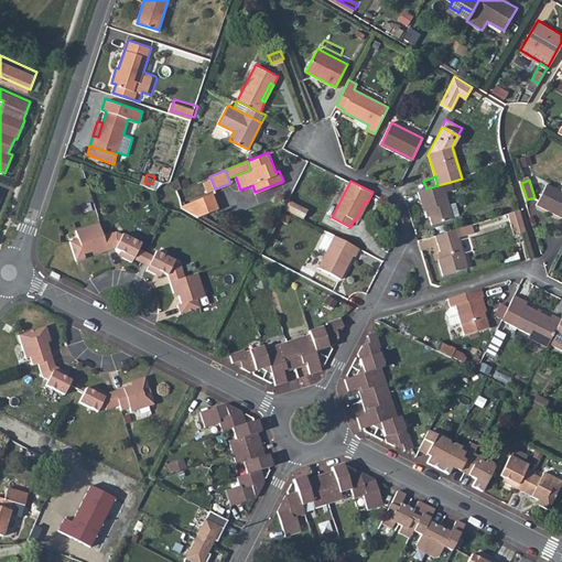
[(418,192),(425,217),(429,216),(431,223),(458,215),(455,203),(449,204),(444,192),(453,190),(451,182),(438,185),(427,188),(418,192)]
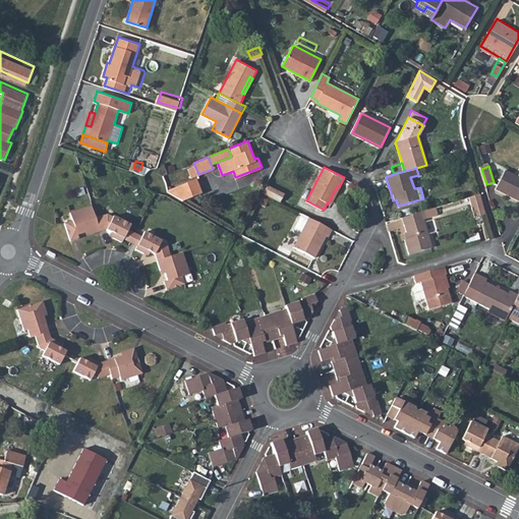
[(518,175),(506,169),(496,188),(518,199),(518,175)]
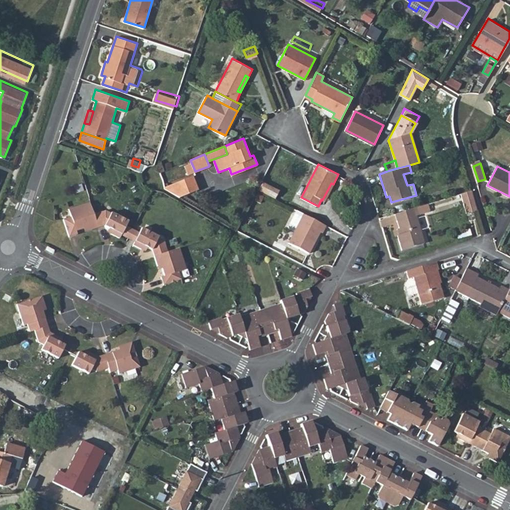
[(165,186),(166,187),(180,196),(200,188),(194,174),(165,186)]
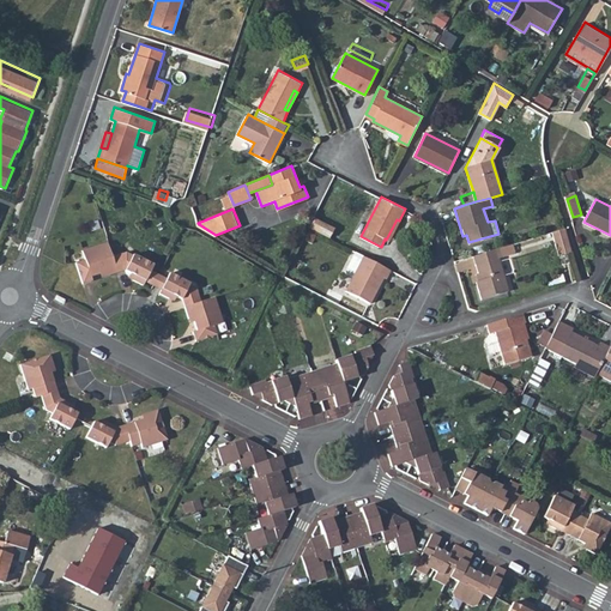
[(314,217),(309,227),(328,236),(333,228),(314,217)]
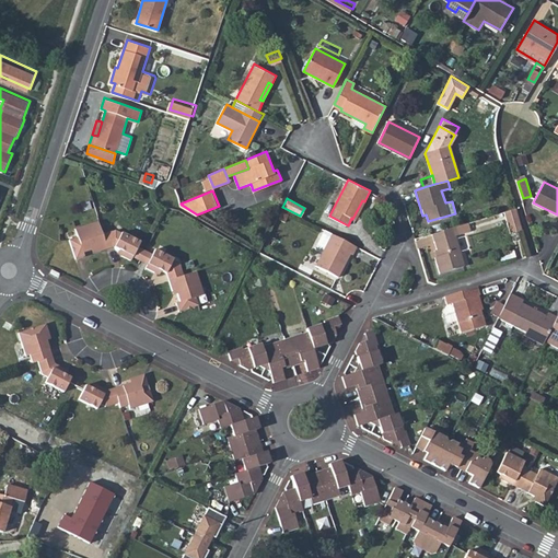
[(352,219),(355,220),(364,201),(362,200),(352,219)]
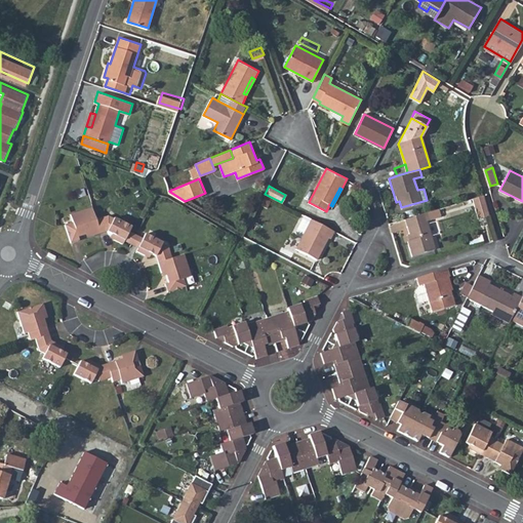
[(484,195),(473,198),(479,217),(490,214),(484,195)]
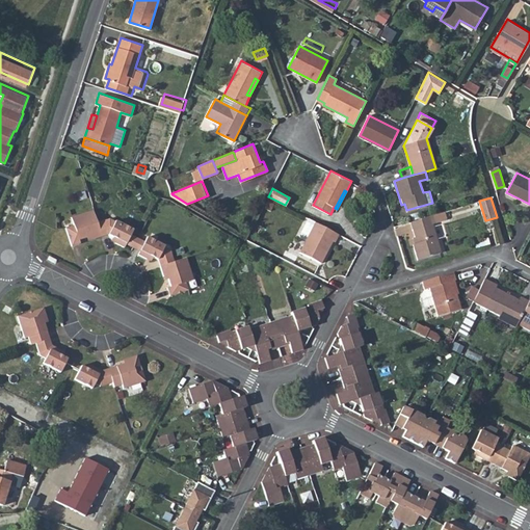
[(65,226),(72,244),(81,242),(80,238),(86,236),(90,235),(91,238),(108,233),(113,236),(118,238),(116,242),(124,245),(126,242),(130,234),(133,228),(116,220),(115,221),(109,217),(97,221),(93,209),(72,215),(74,222),(65,226)]
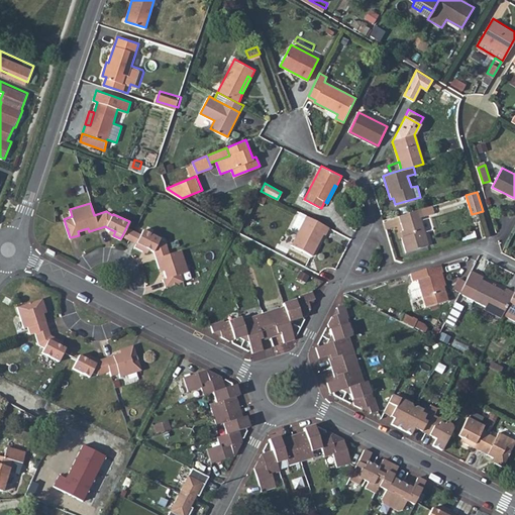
[(399,215),(405,235),(401,237),(406,251),(428,245),(420,217),(434,213),(432,205),(399,215)]
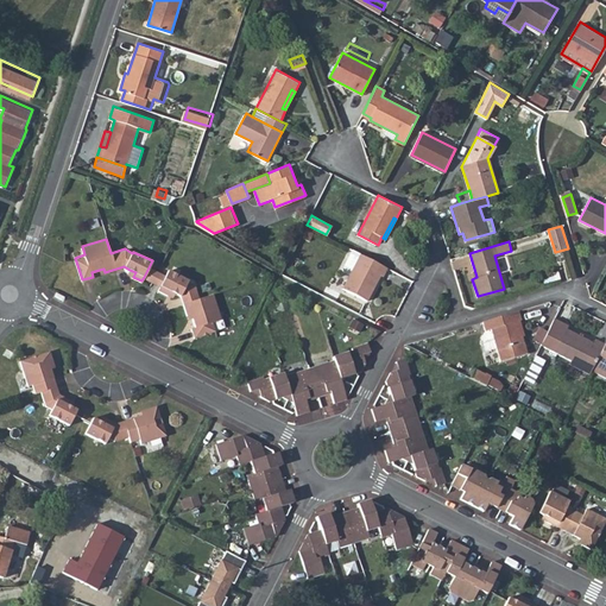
[(389,266),(360,252),(353,248),(345,265),(346,269),(352,271),(343,288),(367,300),(380,275),(384,276),(389,266)]
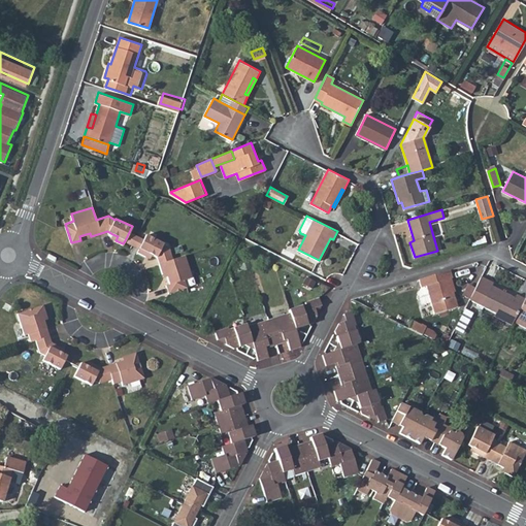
[(125,240),(139,248),(143,239),(137,236),(129,232),(125,240)]
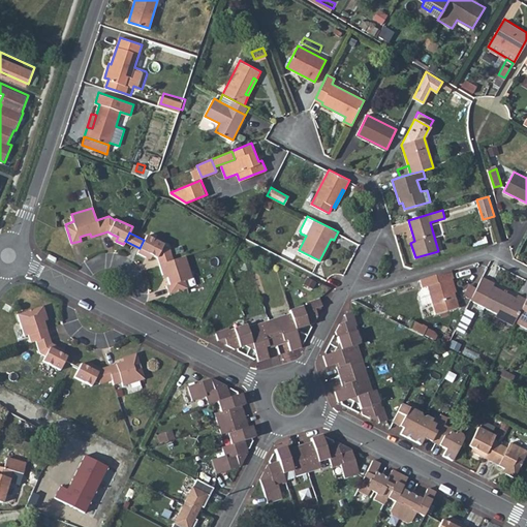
[(137,252),(147,256),(148,253),(152,254),(157,257),(162,273),(166,272),(167,276),(171,284),(166,285),(168,293),(188,287),(185,279),(193,277),(187,255),(174,259),(169,247),(164,245),(164,243),(147,234),(144,240),(140,248),(137,252)]
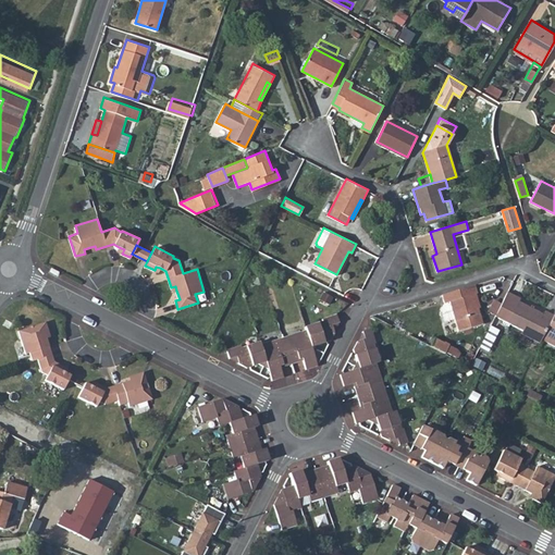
[(476,284),(455,290),(422,299),(424,307),(451,300),(459,330),(482,322),(473,293),(478,292),(476,284)]
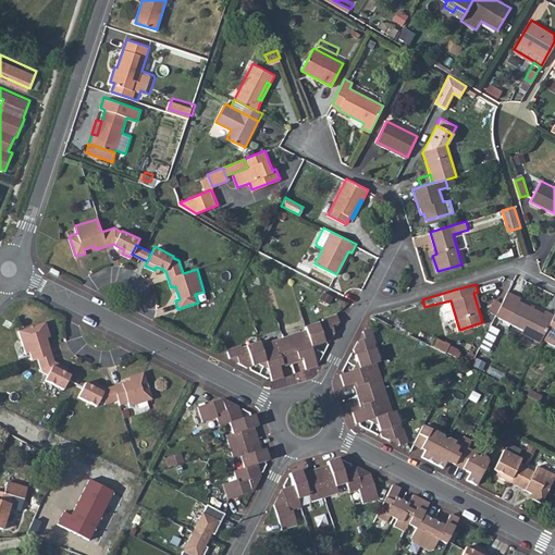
[(496,316),(523,329),(542,338),(546,330),(554,316),(554,313),(546,310),(544,312),(520,301),(522,297),(508,291),(496,316)]
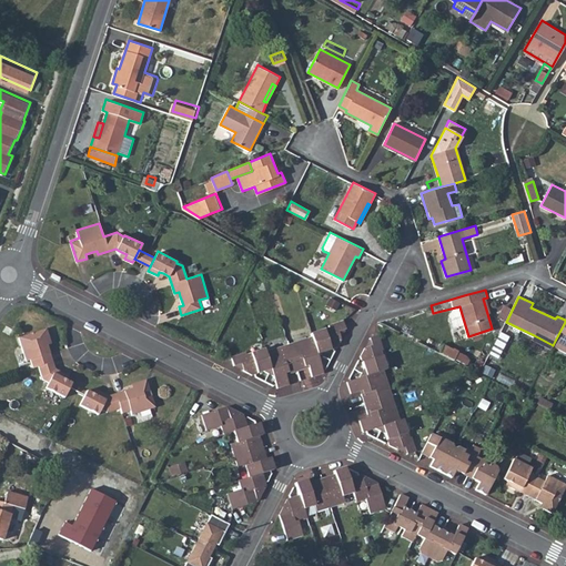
[(503,305),(496,316),(503,320),(509,309),(503,305)]
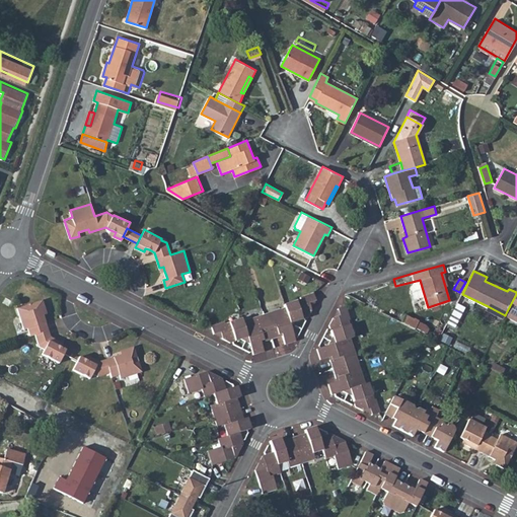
[(211,324),(214,333),(220,330),(223,338),(231,342),(241,338),(250,343),(253,353),(265,350),(263,342),(273,338),(283,335),(285,343),(297,339),(293,327),(297,320),(307,316),(312,308),(310,301),(316,299),(314,292),(301,296),(301,298),(285,303),(286,306),(243,319),(242,317),(226,322),(225,320),(211,324)]
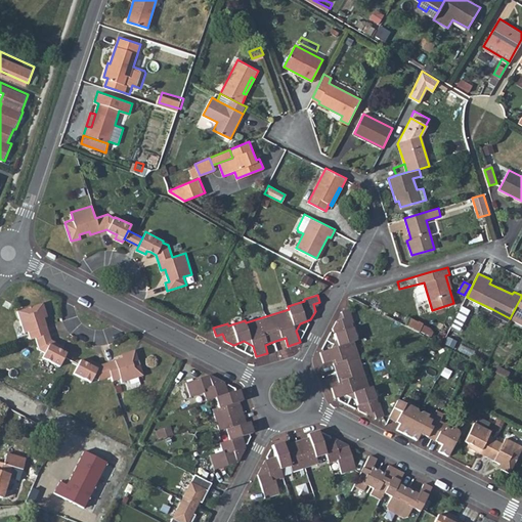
[(18,311),(26,333),(30,332),(33,339),(37,337),(40,348),(45,350),(43,355),(60,364),(68,351),(62,349),(58,346),(60,342),(51,338),(45,315),(44,313),(47,312),(44,303),(18,311)]
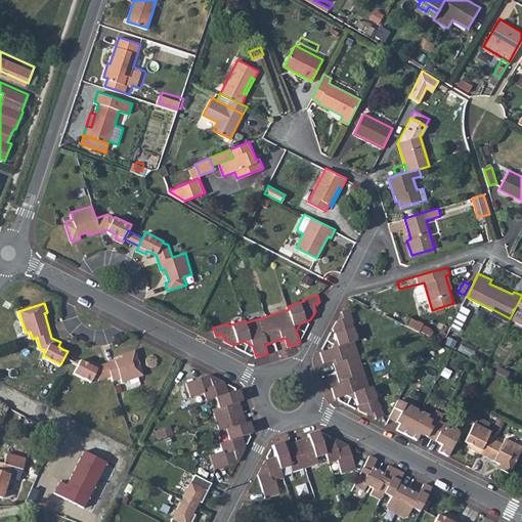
[(321,352),(324,361),(332,358),(336,371),(340,384),(333,386),(336,397),(347,393),(351,396),(355,397),(358,408),(367,412),(374,410),(376,417),(384,415),(380,401),(378,401),(373,385),(368,386),(354,340),(357,339),(352,322),(354,322),(349,308),(342,310),(344,317),(338,319),(333,328),(337,338),(333,347),(321,350),(321,352)]
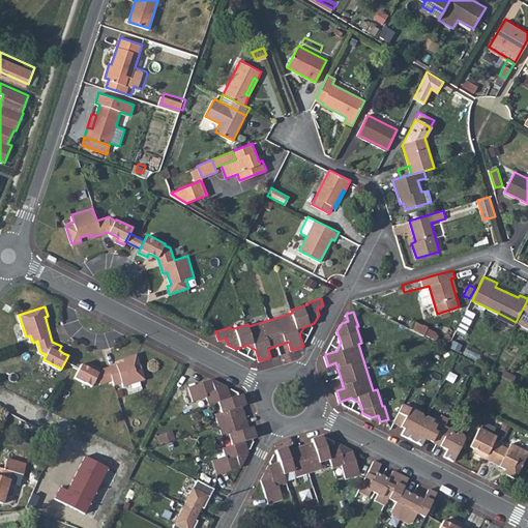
[(496,316),(515,325),(516,322),(498,313),(496,316)]
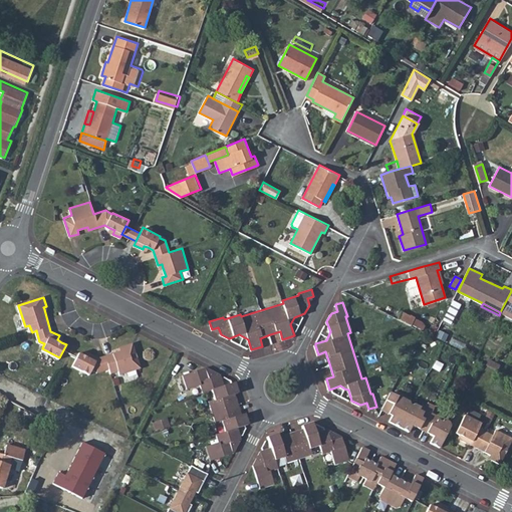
[(500,312),(511,317),(511,307),(504,304),(500,312)]
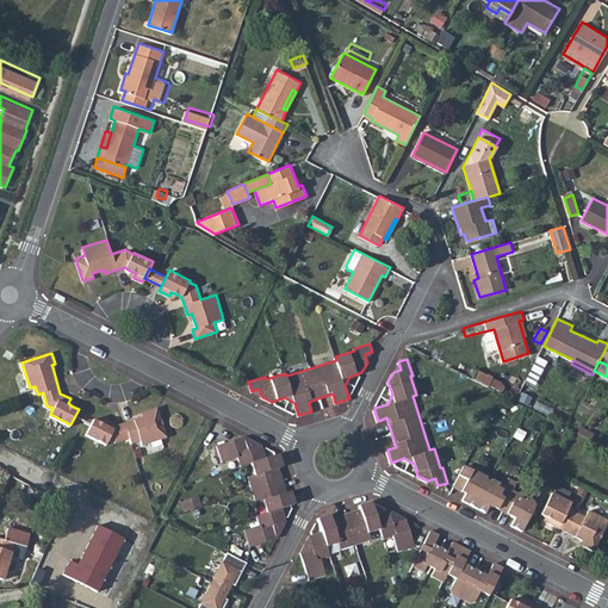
[(469,366),(465,374),(481,382),(485,374),(469,366)]
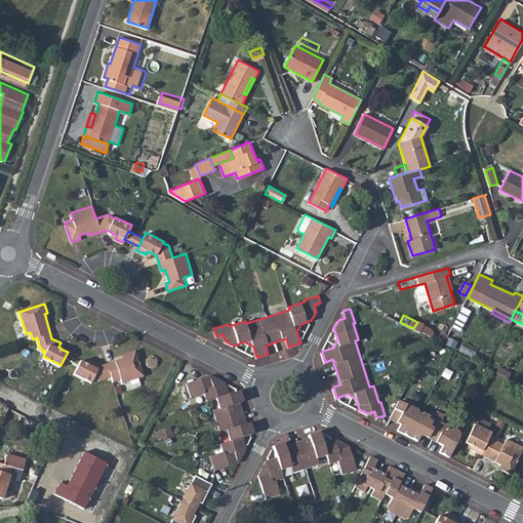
[(81,359),(74,372),(92,381),(94,376),(99,378),(113,375),(114,378),(122,376),(123,380),(145,374),(136,349),(126,352),(127,356),(123,357),(109,361),(101,363),(92,359),(90,363),(86,361),(81,359)]
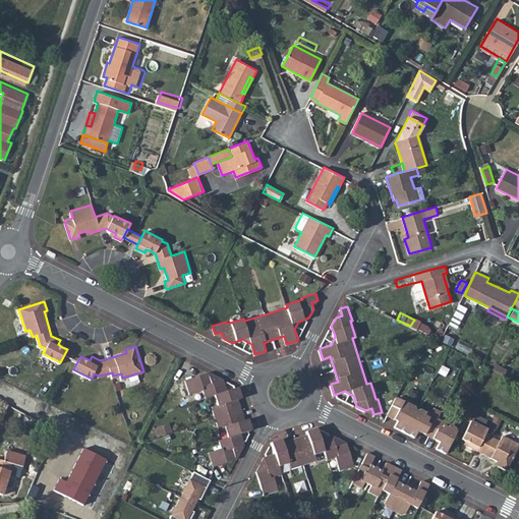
[(497,363),(495,368),(501,372),(504,367),(497,363)]
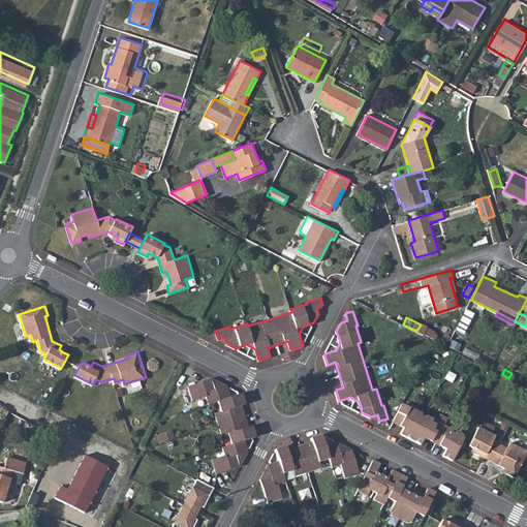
[(210,402),(218,400),(221,409),(215,411),(223,434),(228,433),(231,443),(223,446),(225,455),(212,459),(217,473),(240,466),(249,448),(246,439),(256,435),(253,424),(249,425),(243,404),(246,403),(243,393),(241,392),(231,395),(228,384),(212,376),(189,384),(193,399),(207,395),(210,402)]
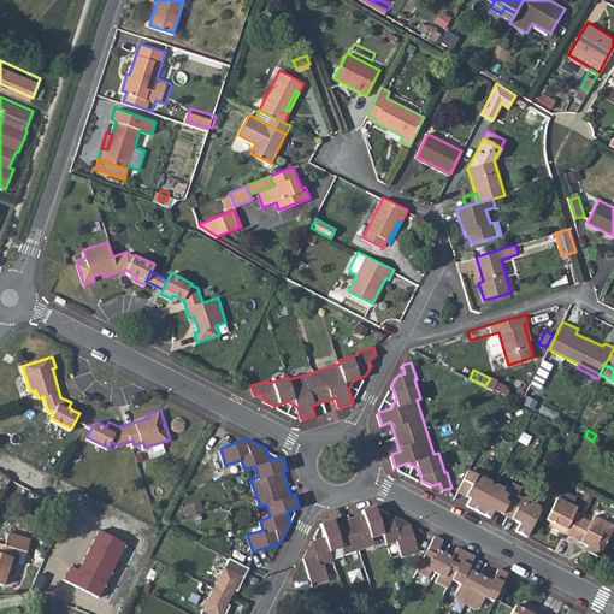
[(460,484),(468,489),(468,490),(472,491),(466,503),(489,515),(505,486),(499,483),(496,483),(493,484),(491,479),(468,468),(460,484)]
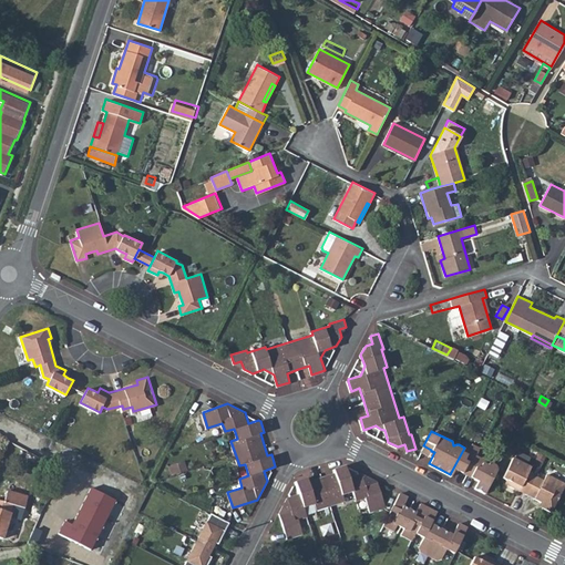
[(450,474),(452,475),(456,466),(461,469),(462,465),(478,473),(476,476),(480,479),(475,488),(486,493),(497,470),(496,464),(491,461),(489,463),(484,461),(485,459),(470,451),(469,453),(464,451),(465,448),(464,448),(450,474)]
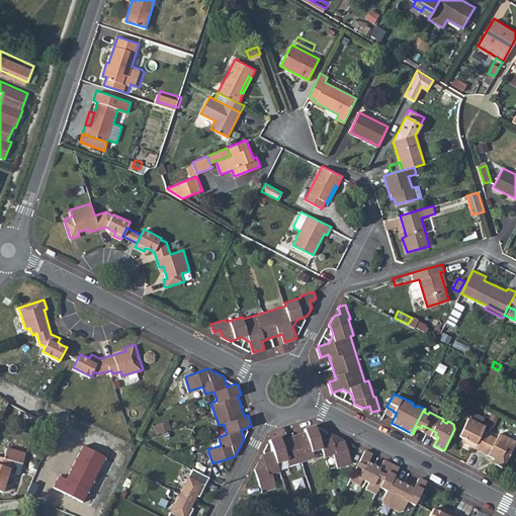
[(486,425),(469,417),(460,435),(465,438),(468,440),(467,443),(495,457),(498,459),(497,462),(504,466),(515,445),(515,440),(500,432),(498,437),(484,430),(486,425)]
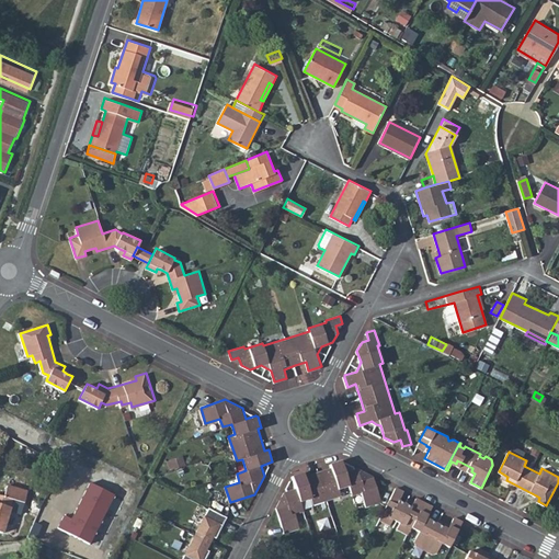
[(276,506),(285,532),(300,527),(296,512),(305,510),(301,499),(312,497),(315,502),(341,494),(339,488),(351,485),(354,494),(363,492),(367,505),(383,500),(374,476),(357,468),(346,471),(342,459),(340,459),(329,464),(331,467),(308,475),(306,470),(294,475),(297,487),(285,491),(276,506)]
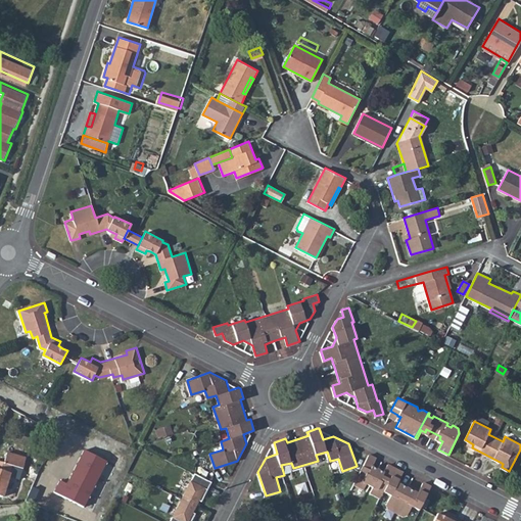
[(54,490),(85,506),(107,461),(83,448),(66,483),(59,480),(54,490)]
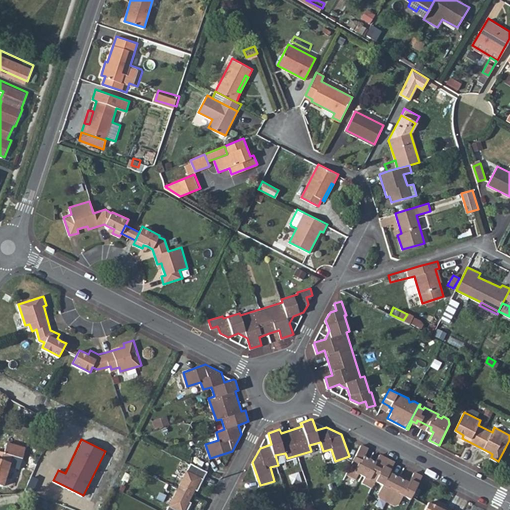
[(0,484),(3,486),(6,475),(10,463),(20,465),(25,447),(7,442),(4,451),(0,450),(0,484)]
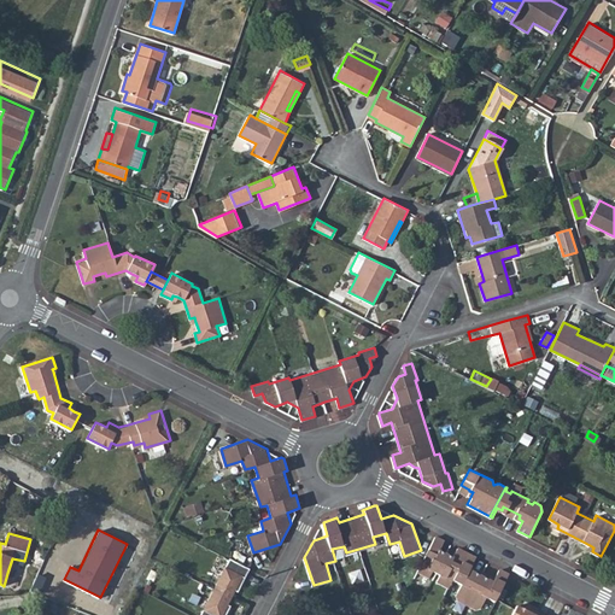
[(417,570),(428,575),(432,570),(438,574),(435,580),(447,586),(452,579),(460,583),(474,556),(457,546),(452,557),(447,556),(449,554),(444,551),(441,552),(439,551),(444,540),(435,536),(417,570)]
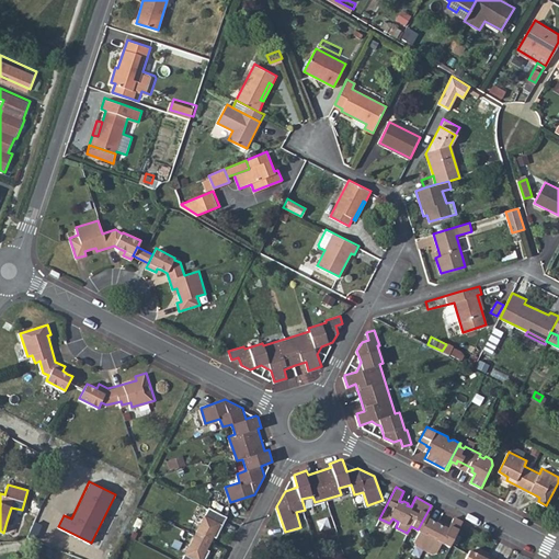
[(418,529),(419,531),(414,539),(415,544),(433,552),(436,551),(442,542),(451,545),(453,543),(456,535),(464,522),(453,516),(447,527),(426,516),(432,505),(431,505),(418,529)]
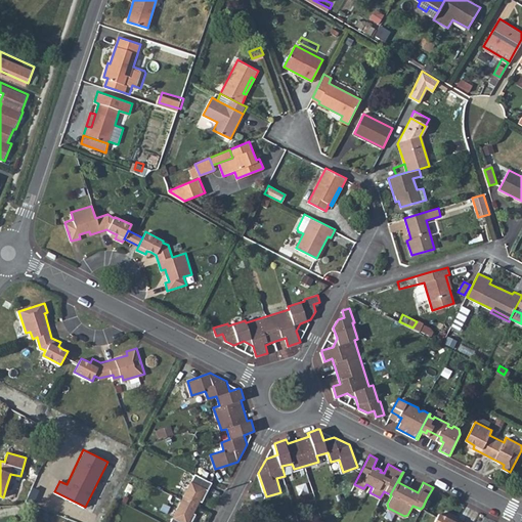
[(194,473),(170,521),(191,521),(193,518),(191,517),(202,496),(204,497),(212,482),(194,473)]
